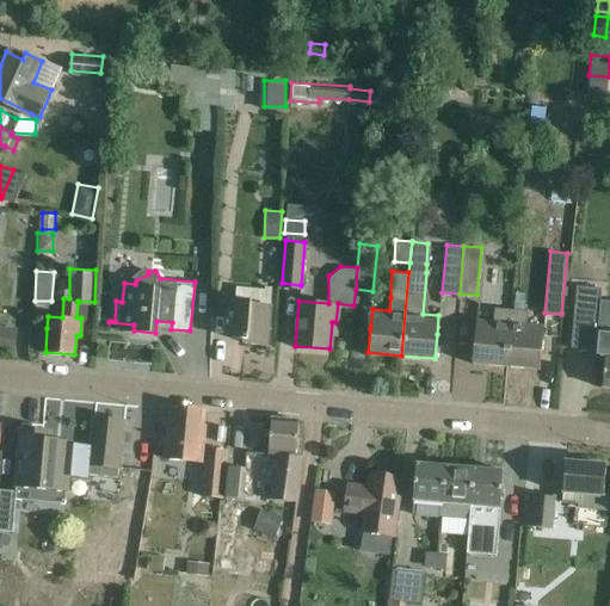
[(232,311),(227,311),(225,331),(229,331),(229,335),(239,336),(239,340),(266,342),(269,320),(270,305),(250,303),(250,301),(233,300),(232,311)]
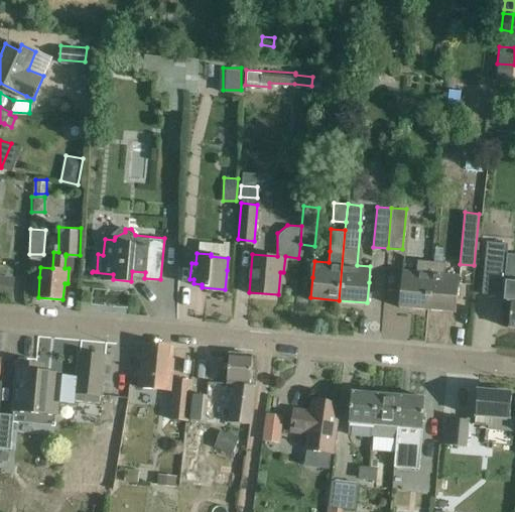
[(505,258),(485,256),(481,292),(502,294),(504,277),(505,258)]
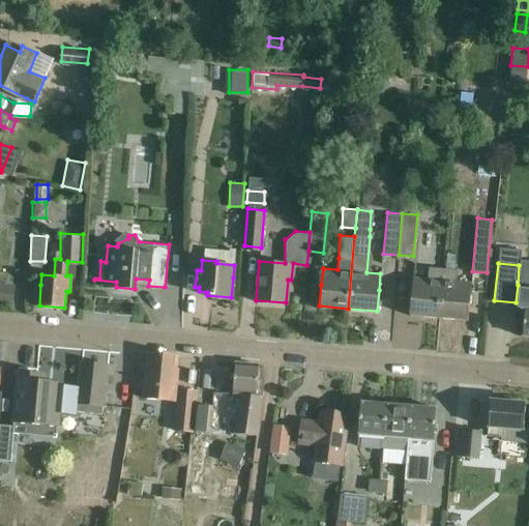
[(409,314),(438,316),(442,267),(429,266),(428,278),(413,276),(411,293),(409,314)]
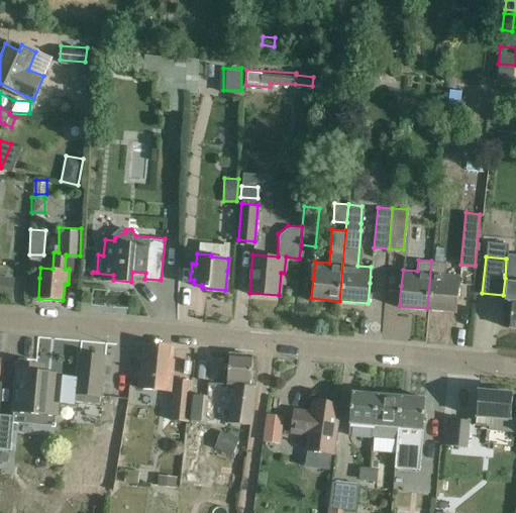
[(445,262),(431,261),(427,308),(455,311),(457,291),(458,275),(444,274),(445,262)]
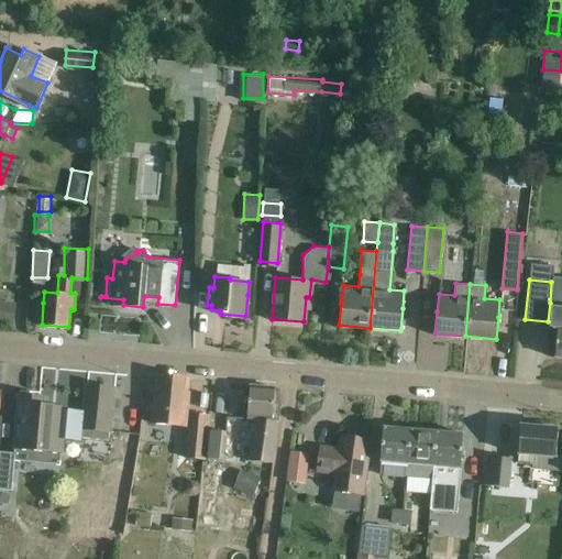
[(14,303),(0,299),(0,322),(10,325),(14,303)]
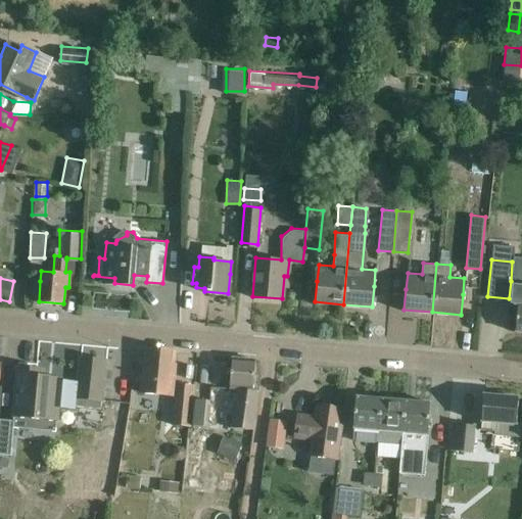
[(521,281),(511,281),(509,298),(509,302),(517,303),(515,330),(521,331),(521,281)]
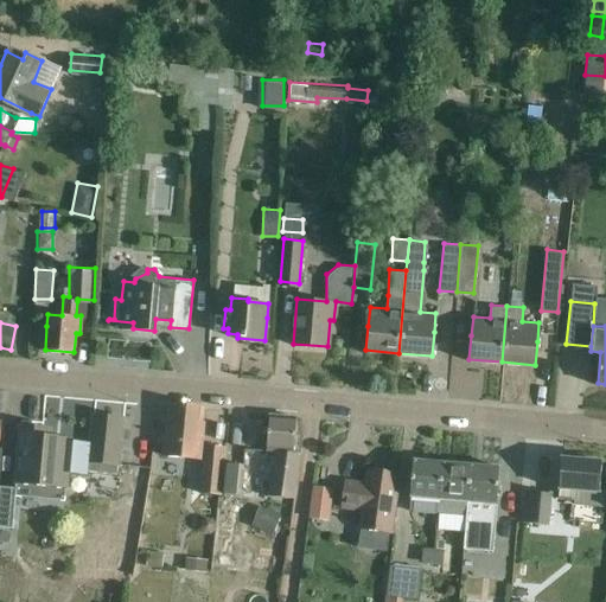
[(199,456),(203,421),(197,421),(198,405),(170,403),(165,454),(199,456)]
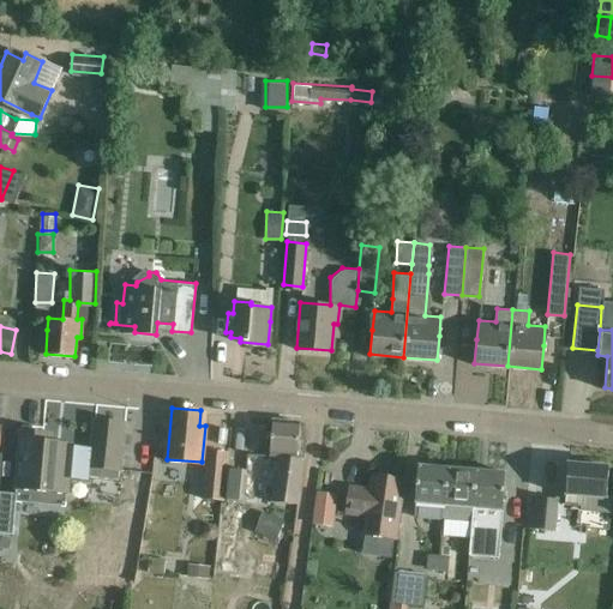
[(0,530),(12,531),(14,499),(37,501),(38,486),(66,488),(67,476),(88,478),(89,475),(118,477),(122,440),(124,421),(94,417),(90,446),(70,444),(70,442),(48,441),(41,440),(42,430),(20,428),(18,452),(16,486),(16,490),(0,488),(0,530)]
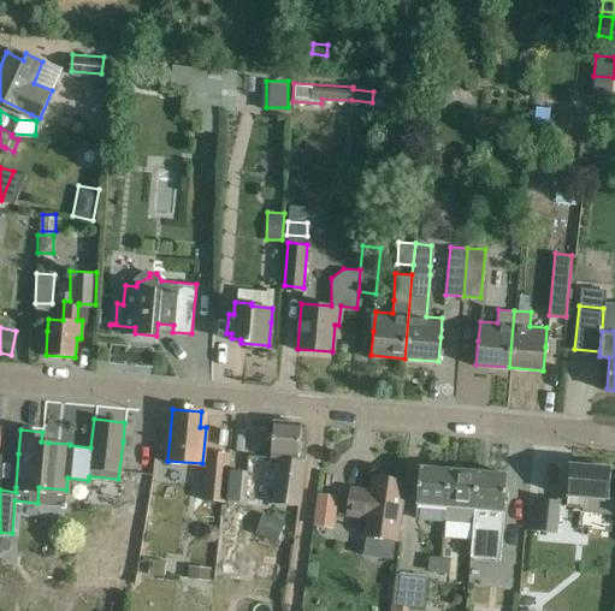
[(277,458),(273,500),(301,503),(306,458),(306,439),(299,439),(300,422),(273,420),(270,458),(277,458)]
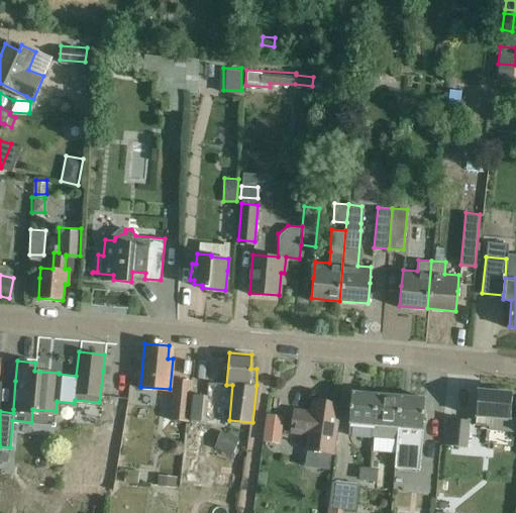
[(171,418),(187,420),(191,380),(175,379),(171,418)]
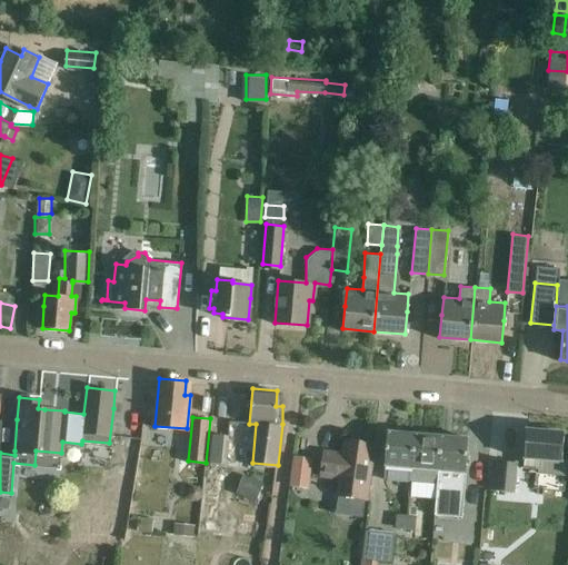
[(561,461),(561,454),(564,432),(526,428),(522,467),(537,469),(537,472),(565,474),(566,461),(561,461)]
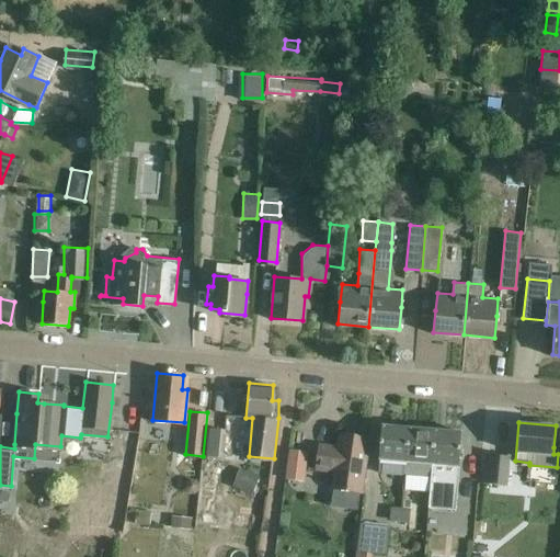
[(404,472),(408,425),(381,423),(378,458),(378,470),(404,472)]
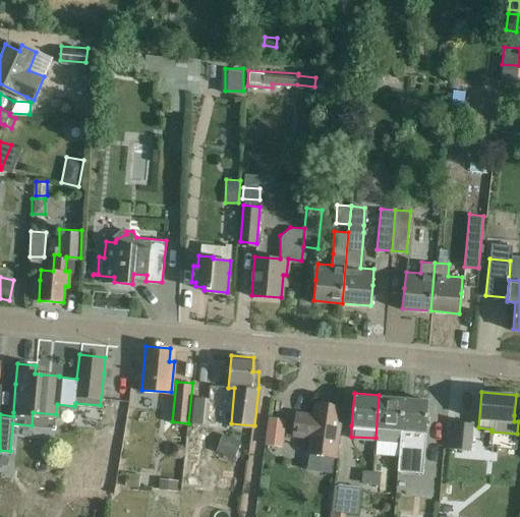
[(399,440),(403,397),(379,395),(376,438),(399,440)]
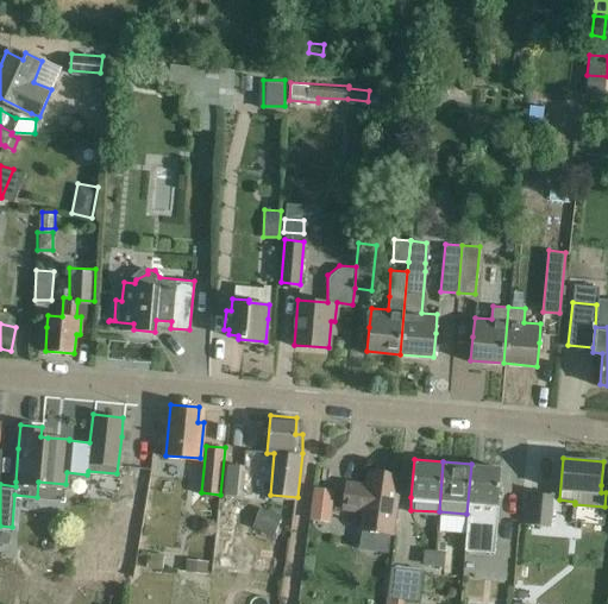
[(226,494),(243,495),(245,464),(229,463),(226,494)]
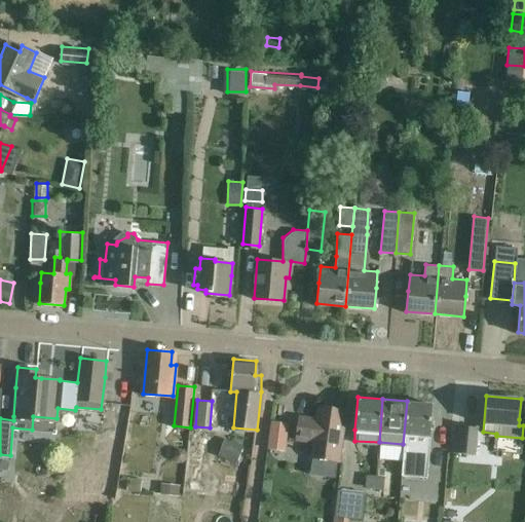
[(429,435),(430,423),(432,403),(407,401),(403,444),(401,474),(426,476),(429,435)]
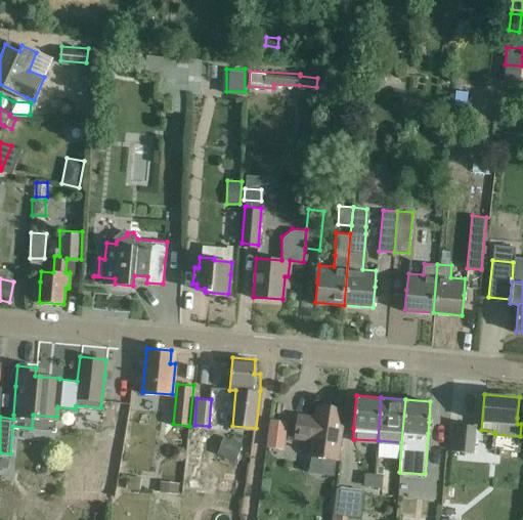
[(315,417),(299,414),(295,436),(311,439),(309,456),(336,460),(343,408),(316,405),(315,417)]
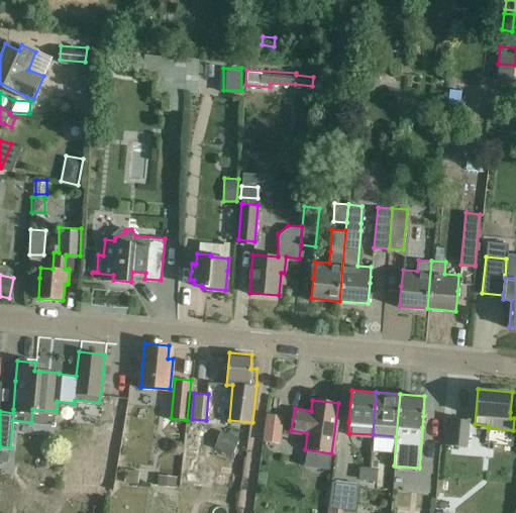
[(283,415),(266,412),(262,437),(280,439),(283,415)]
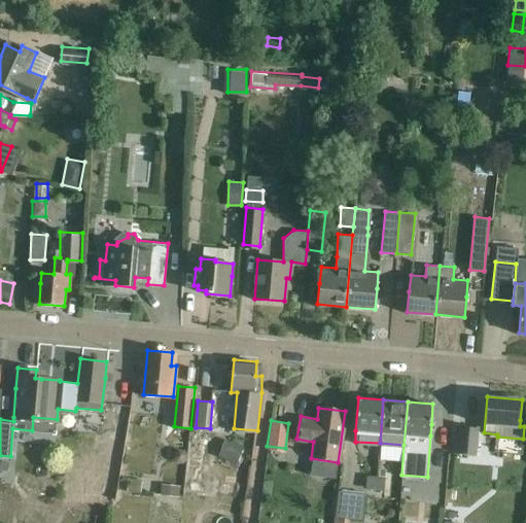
[(461,428),(460,453),(476,455),(478,430),(461,428)]
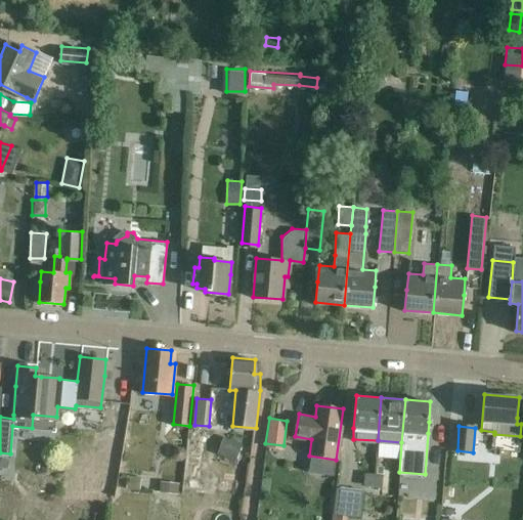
[(193,430),(192,446),(201,447),(202,431),(193,430)]
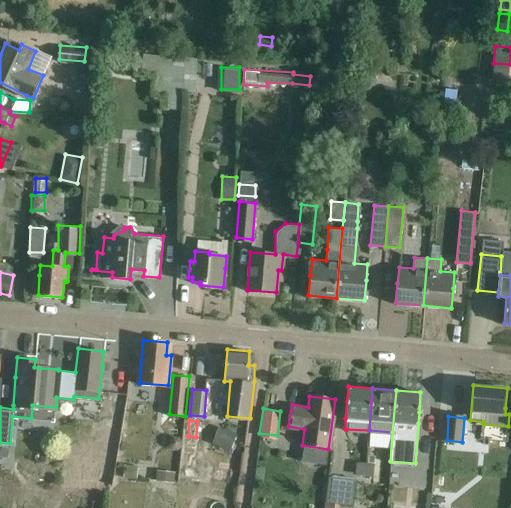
[(219,425),(212,442),(229,449),(236,432),(219,425)]
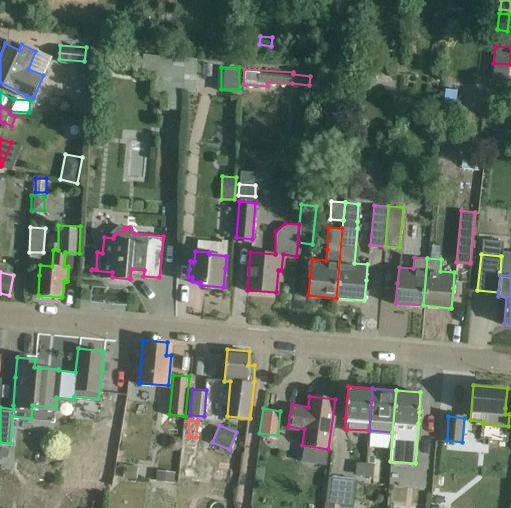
[(171,449),(177,449),(181,445),(181,440),(178,436),(172,435),(169,437),(168,444),(171,449)]
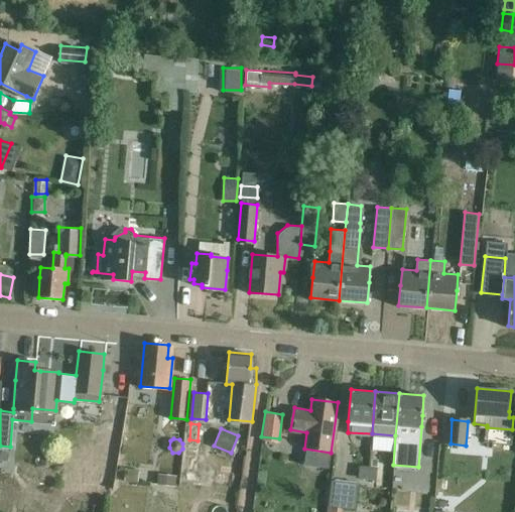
[(186,445),(185,455),(186,455),(196,456),(197,443),(191,443),(187,442),(187,443),(186,445)]
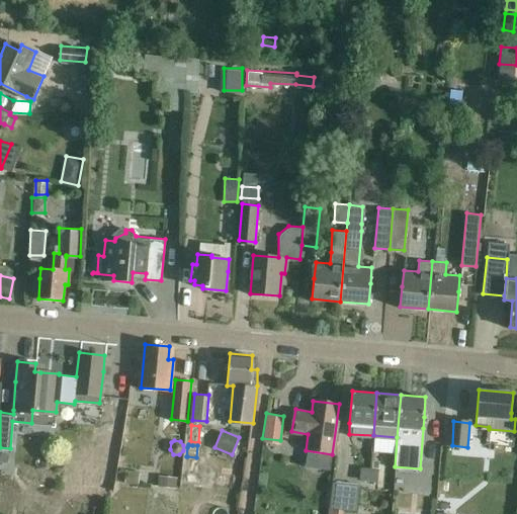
[(369,479),(371,466),(360,465),(359,478),(369,479)]
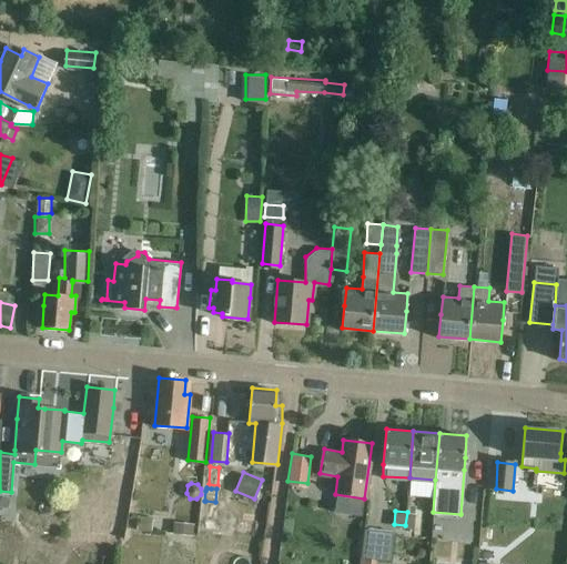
[(415,513),(407,512),(405,525),(414,526),(415,513)]
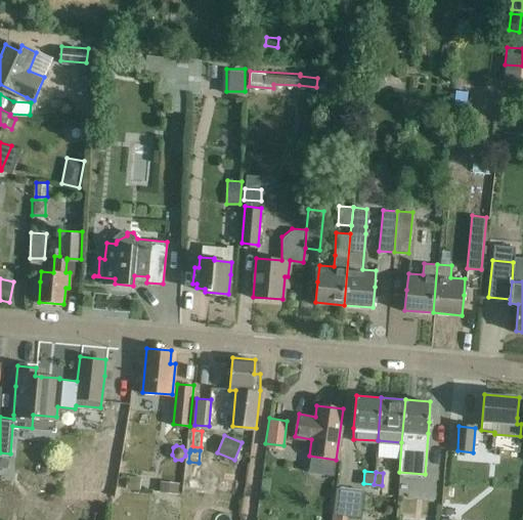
[(140,475),(127,474),(125,488),(139,489),(140,475)]
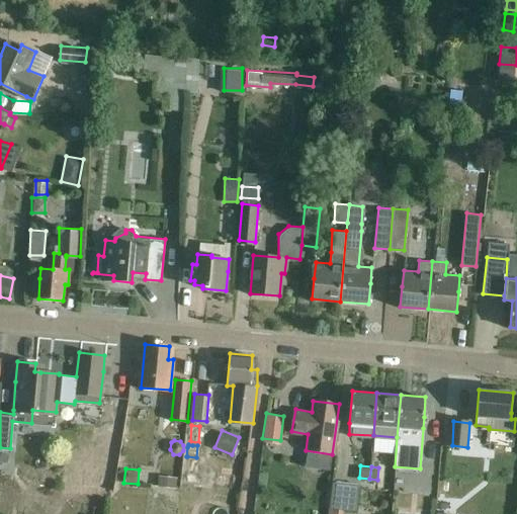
[(231,473),(217,469),(214,482),(229,484),(231,473)]
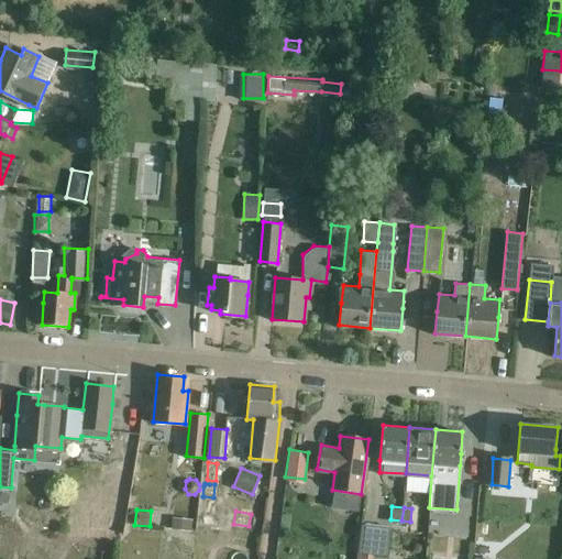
[(193,518),(172,516),(169,527),(190,529),(193,518)]
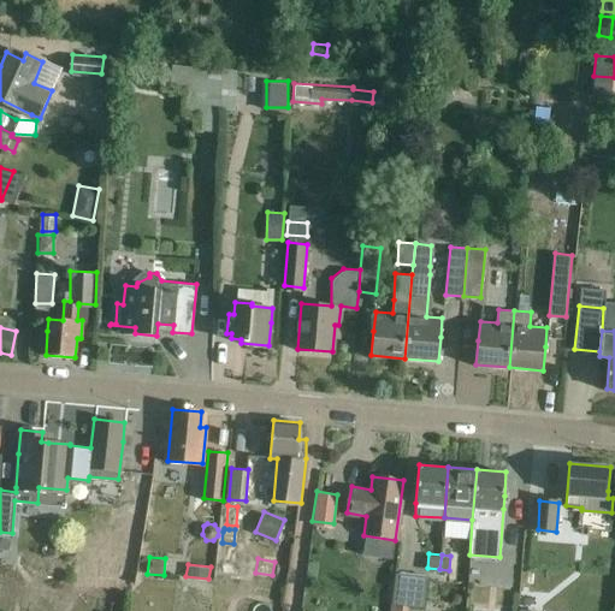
[(392,594),(392,603),(408,604),(425,605),(425,601),(429,575),(395,571),(392,594)]
